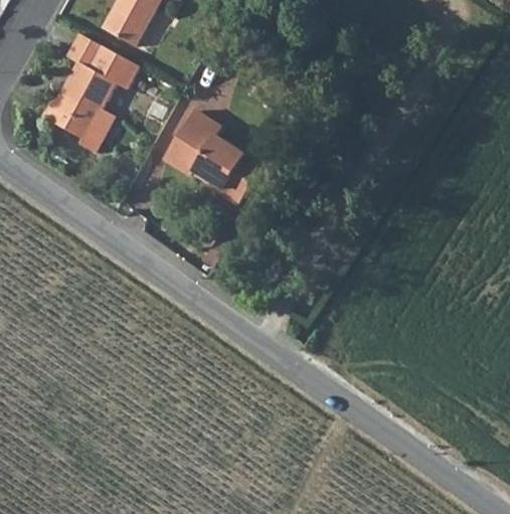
[(119,0),(121,1),(116,10),(112,8),(101,27),(134,45),(158,0),(119,0)]
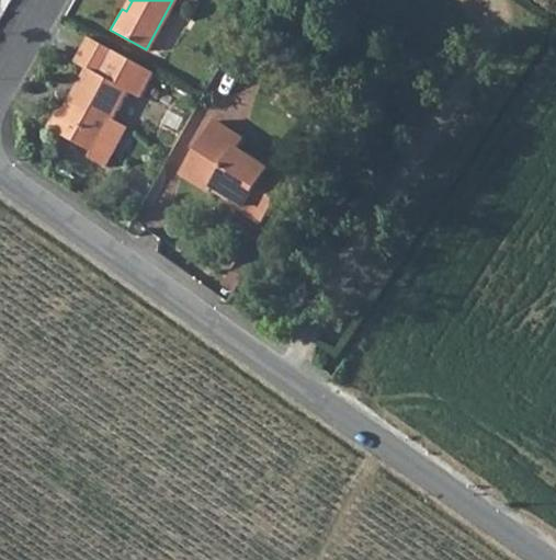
[(132,1),(129,0),(126,0),(122,9),(126,11),(132,1)]
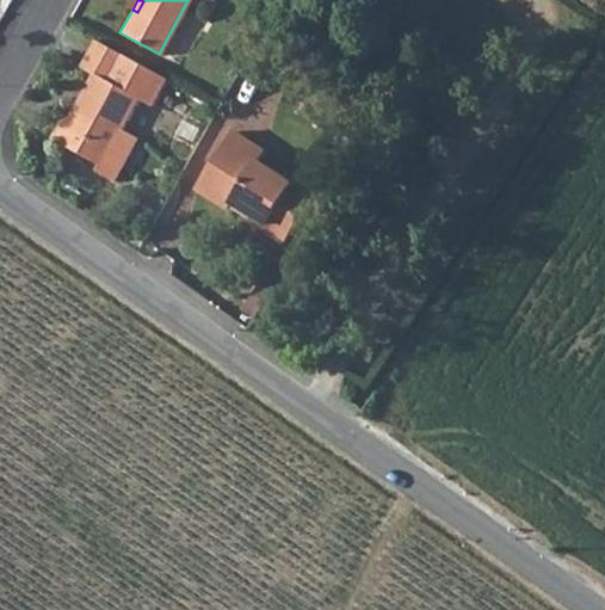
[(149,105),(164,79),(119,54),(93,39),(79,66),(92,73),(65,122),(59,119),(49,137),(96,164),(92,171),(111,180),(135,137),(121,129),(137,99),(149,105)]
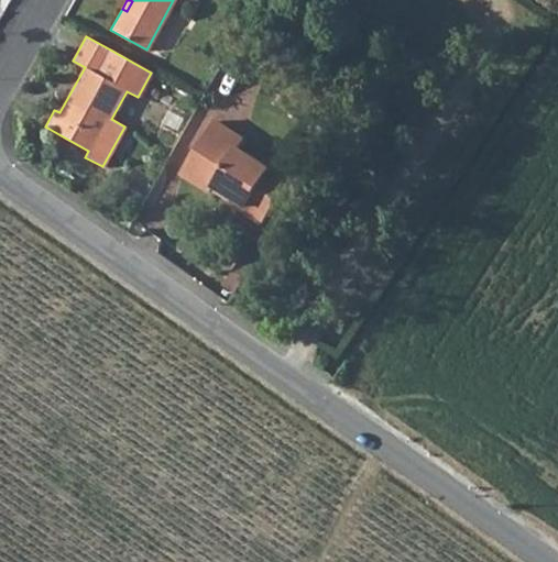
[(234,147),(241,139),(211,120),(177,174),(207,193),(209,189),(229,201),(231,199),(241,206),(239,211),(259,223),(291,174),(271,161),(266,167),(234,147)]
